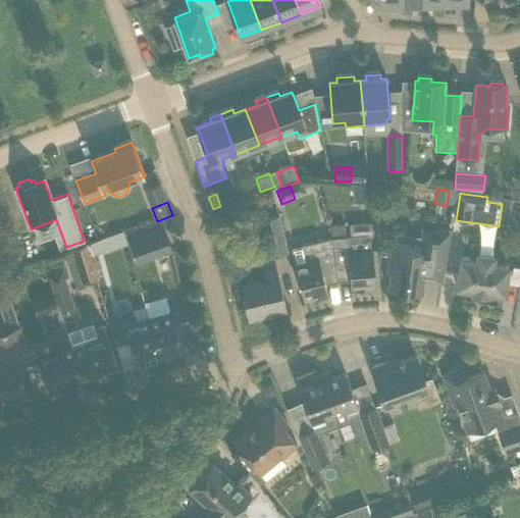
[(262,222),(270,259),(288,255),(279,218),(262,222)]
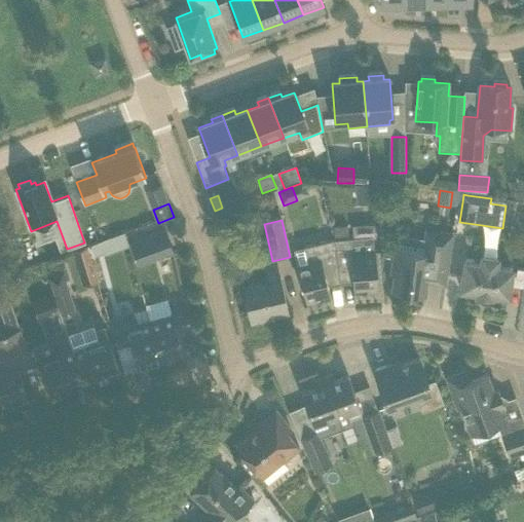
[(377,274),(375,255),(350,257),(350,250),(350,239),(348,240),(346,228),(334,229),(335,241),(334,243),(336,251),(334,252),(341,287),(353,286),(353,291),(368,290),(368,296),(379,295),(377,274)]
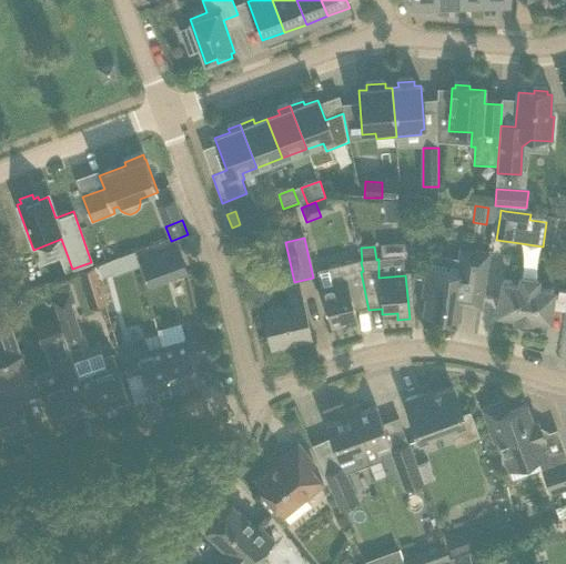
[(188,275),(179,252),(143,265),(151,289),(188,275)]
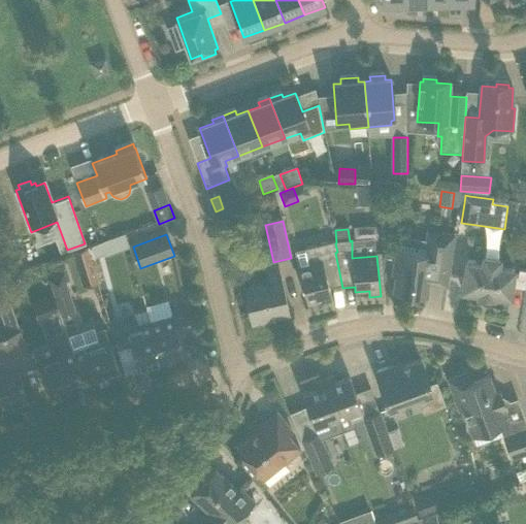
[(447,289),(447,286),(450,271),(450,266),(453,246),(454,238),(429,234),(426,256),(415,254),(413,262),(396,259),(393,279),(396,279),(394,295),(399,295),(399,298),(409,300),(411,297),(426,299),(428,286),(445,289),(447,289)]
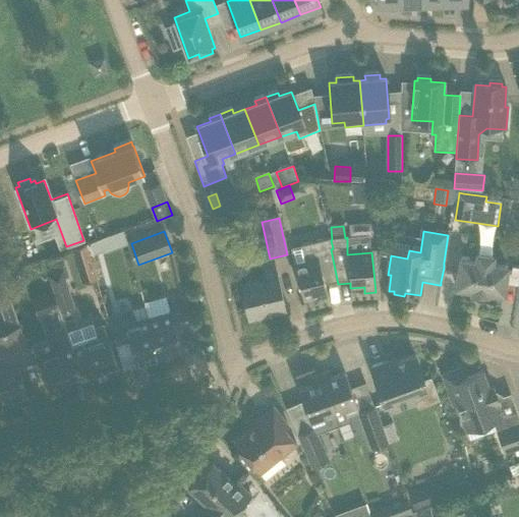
[(107,250),(104,240),(92,245),(95,255),(107,250)]
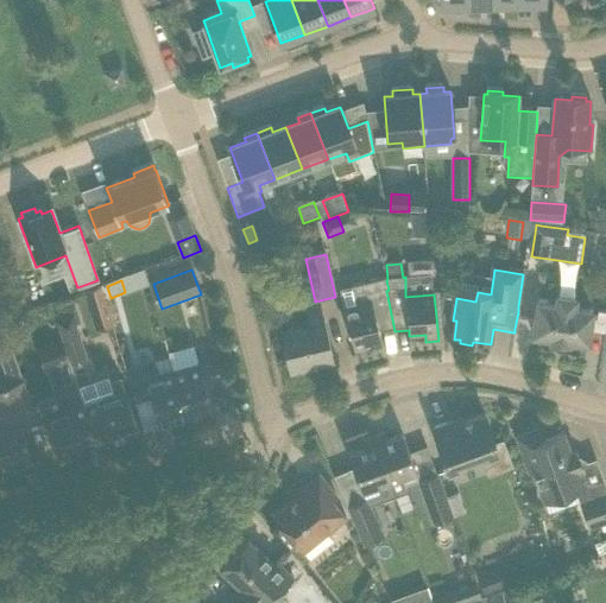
[(389,290),(386,280),(353,287),(358,308),(343,311),(349,332),(355,355),(367,353),(366,346),(382,342),(379,335),(395,331),(386,291),(389,290)]
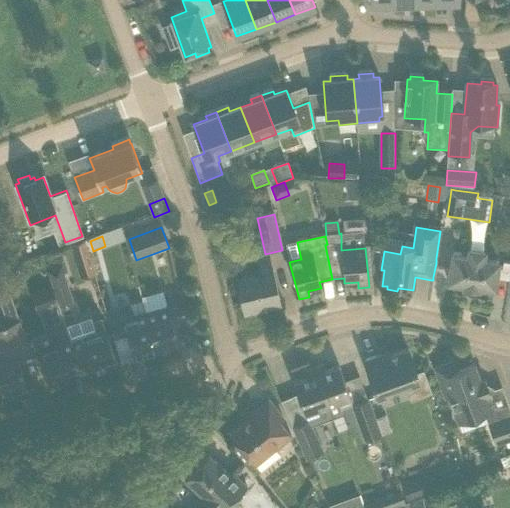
[(71,247),(80,278),(95,273),(86,243),(71,247)]
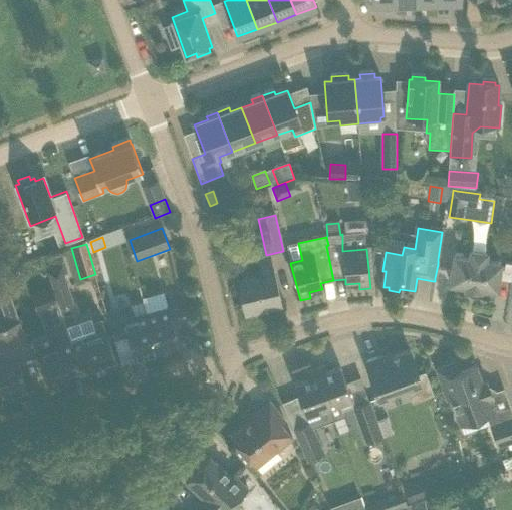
[(453,266),(450,286),(466,288),(465,291),(481,293),(482,290),(497,293),(501,266),(486,263),(487,255),(471,252),(470,261),(454,259),(453,266)]
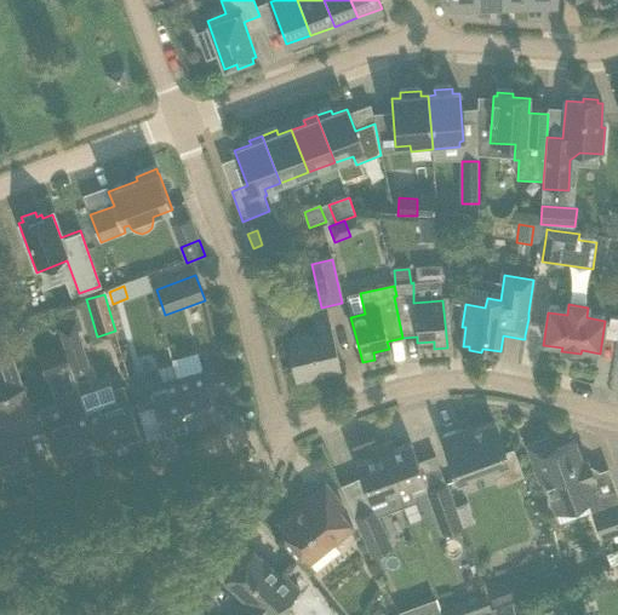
[(286,342),(290,357),(296,381),(341,371),(328,316),(312,320),(315,334),(286,342)]
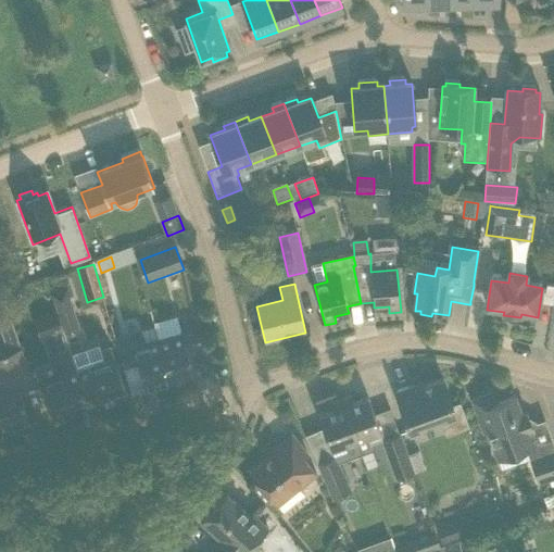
[(50,293),(65,337),(80,331),(70,300),(74,298),(71,286),(50,293)]
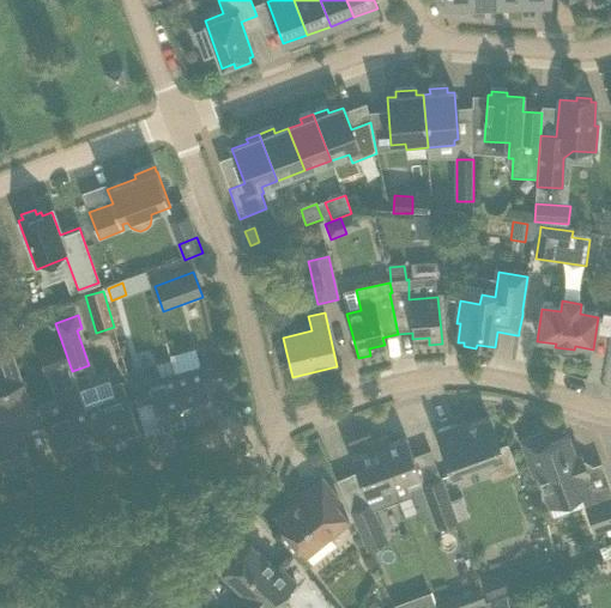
[(201,370),(175,377),(188,427),(200,424),(199,421),(215,418),(207,391),(224,387),(216,359),(200,364),(201,370)]
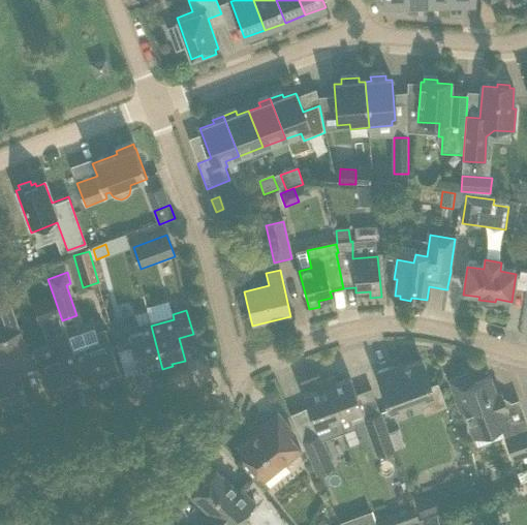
[(0,364),(0,411),(29,401),(22,381),(20,375),(34,369),(27,350),(16,319),(4,325),(8,338),(0,340),(0,341),(7,362),(0,364)]
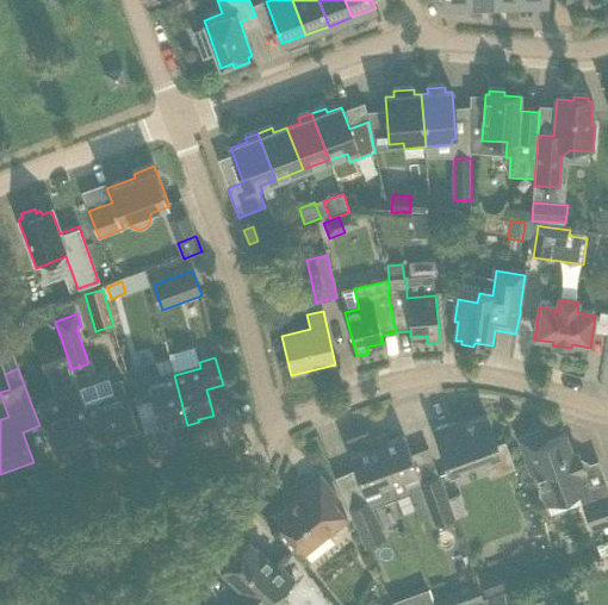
[(187,425),(174,375),(160,379),(159,373),(130,380),(137,407),(153,404),(160,430),(175,425),(175,428),(187,425)]
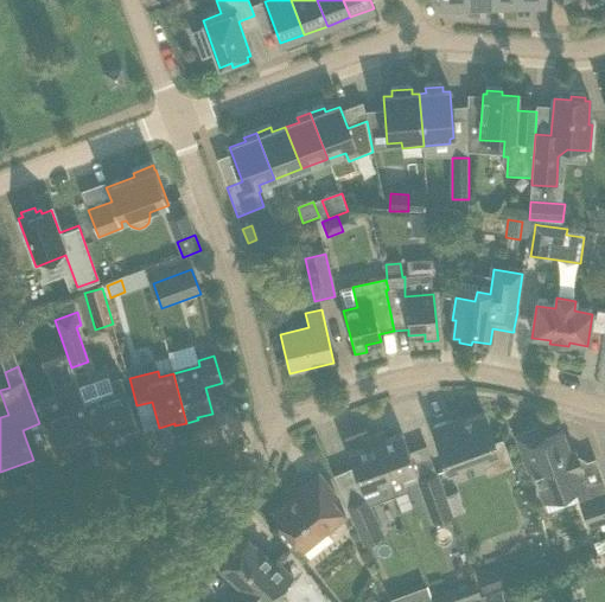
[(140,436),(125,391),(121,383),(112,385),(110,383),(109,379),(81,389),(80,389),(84,404),(97,444),(112,440),(113,446),(140,436)]
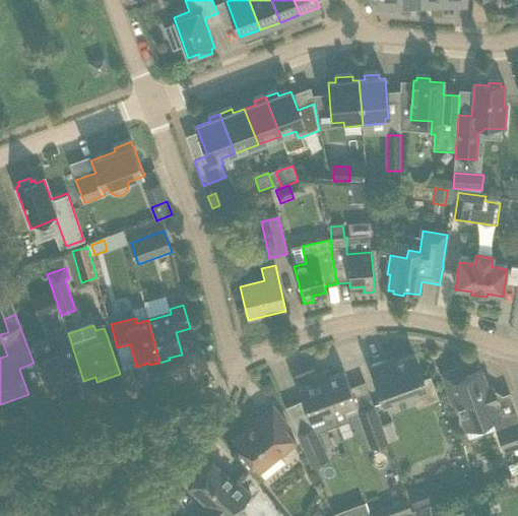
[(83,381),(72,346),(47,355),(45,347),(36,349),(39,358),(38,359),(51,397),(74,390),(72,385),(83,381)]
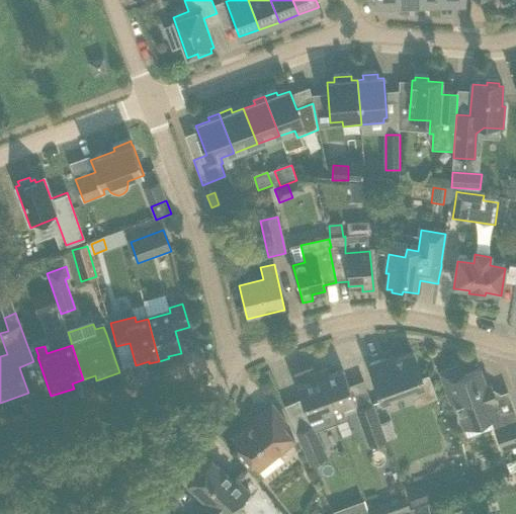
[(425,389),(413,356),(388,365),(385,361),(368,367),(382,405),(388,403),(391,411),(414,403),(411,394),(425,389)]
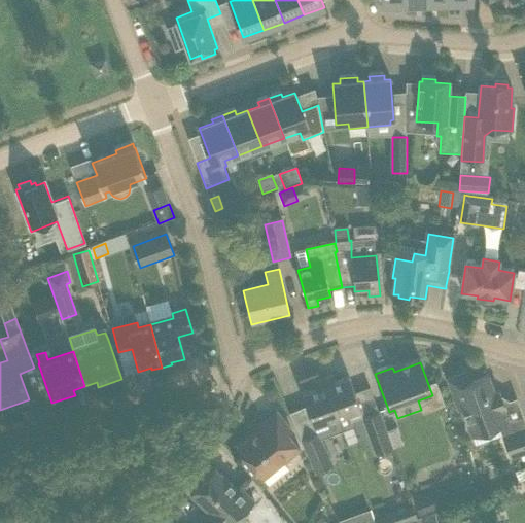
[(504,409),(499,394),(494,396),(488,379),(469,385),(466,376),(449,382),(459,412),(462,411),(469,428),(473,438),(489,431),(499,428),(511,460),(524,454),(524,421),(513,425),(509,423),(503,410),(504,409)]
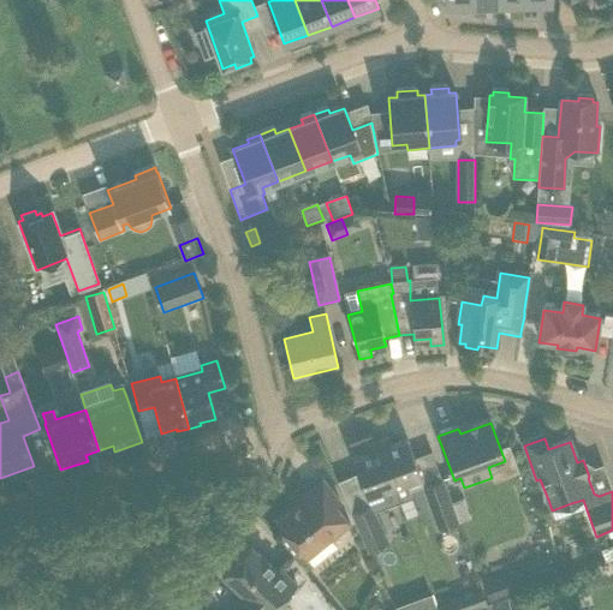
[(378,446),(399,504),(399,506),(412,501),(406,486),(422,480),(409,443),(392,449),(390,441),(378,446)]
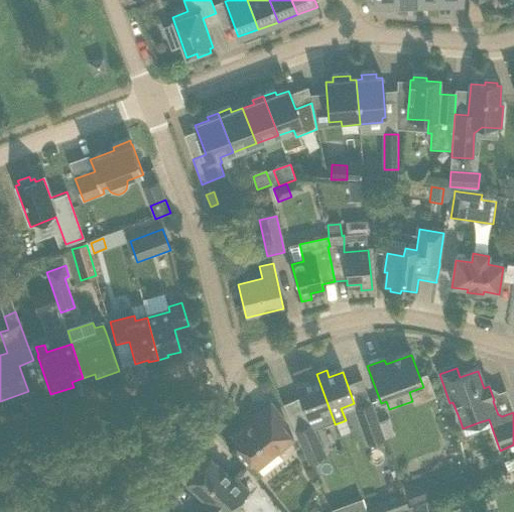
[(335,423),(316,374),(306,377),(309,384),(295,389),(302,408),(307,420),(320,415),(325,426),(335,423)]
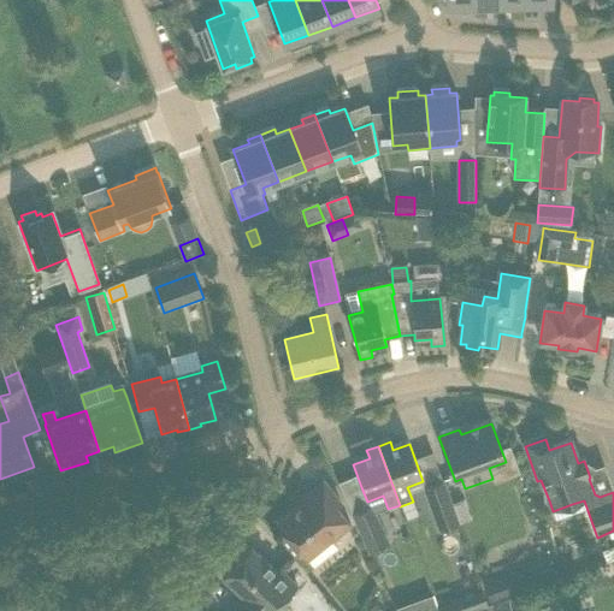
[(350,529),(335,510),(341,505),(338,503),(324,484),(299,504),(301,508),(278,527),(308,564),(350,529)]
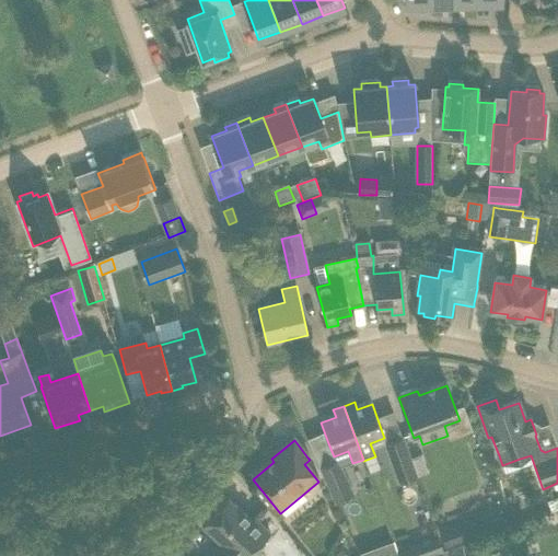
[(417,481),(403,440),(387,446),(402,486),(417,481)]
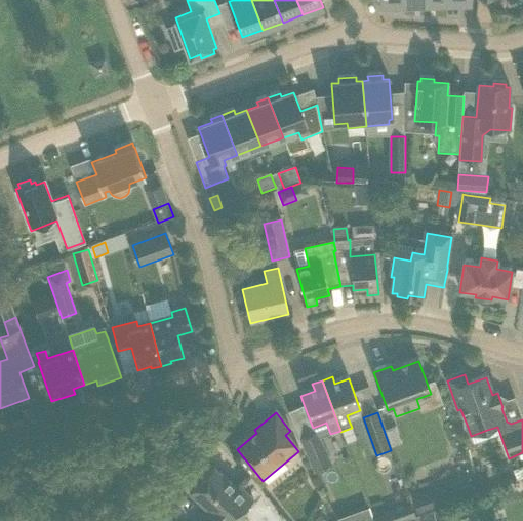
[(300,440),(316,474),(333,467),(317,432),(300,440)]
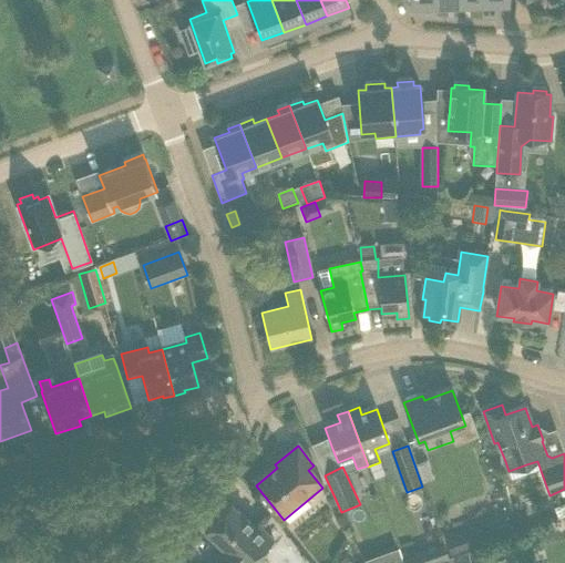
[(255,562),(274,542),(258,526),(255,530),(230,507),(205,534),(223,551),(212,562),(255,562)]
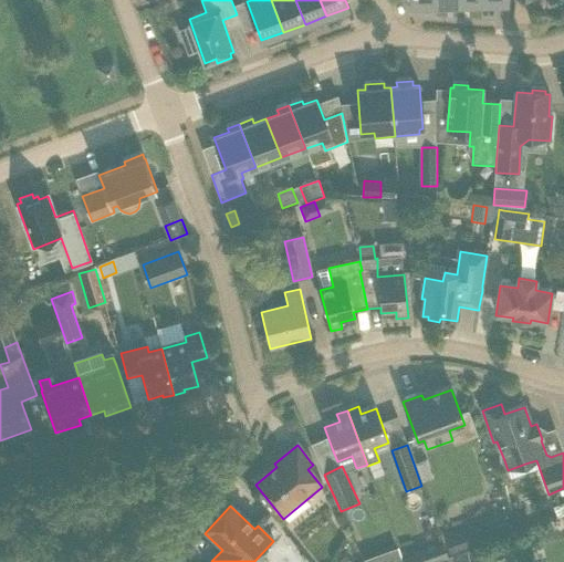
[(466,534),(445,542),(450,558),(471,550),(466,534)]
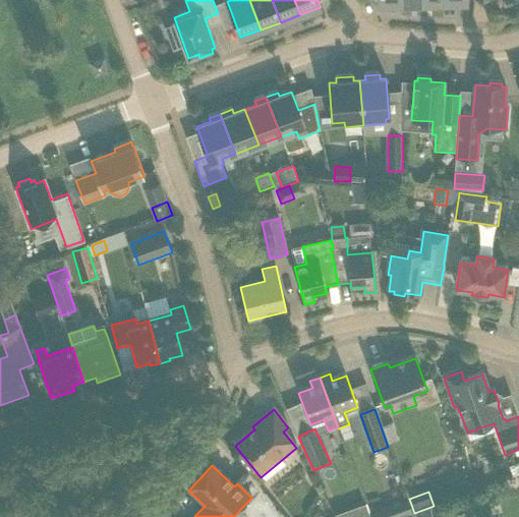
[(370,516),(409,516),(412,515),(408,503),(370,516)]
